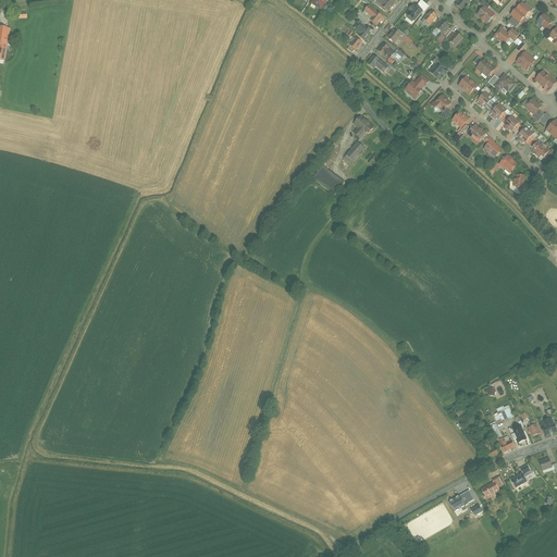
[(312,0),(310,3),(321,10),(326,0),(312,0)]
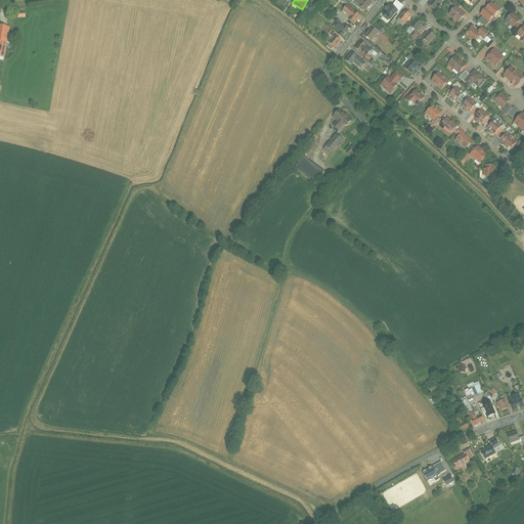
[(359,8),(364,11),(372,3),(368,1),(366,0),(355,0),(353,4),(359,8)]
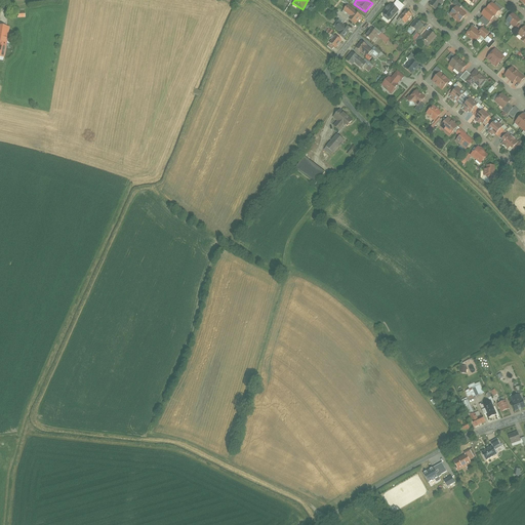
[(397,0),(392,6),(398,11),(399,12),(404,6),(397,0)]
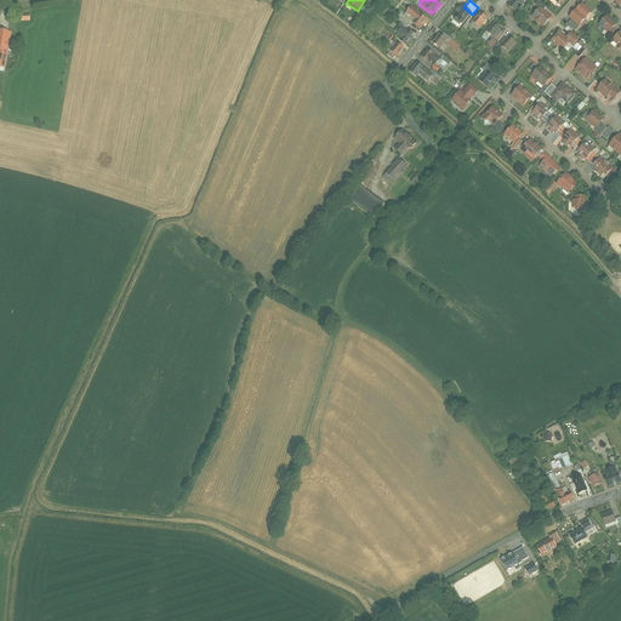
[(511,0),(507,6),(516,13),(524,4),(519,0),(511,0)]
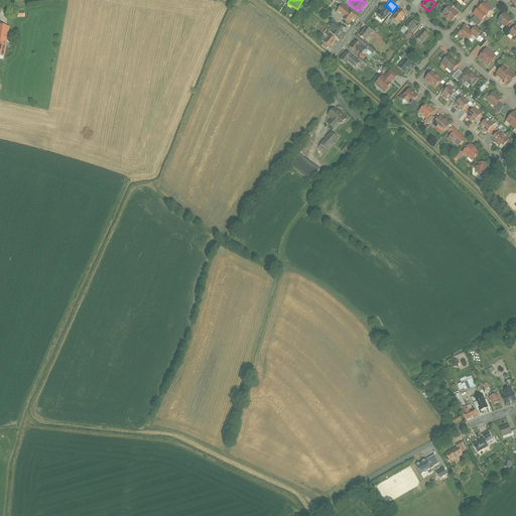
[(447,7),(450,9),(454,6),(446,0),(443,4),(447,7)]
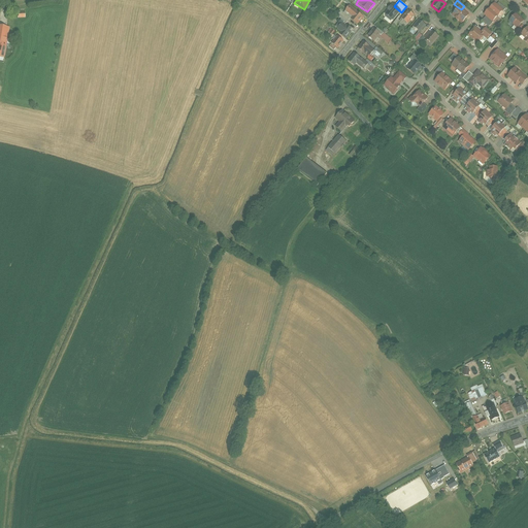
[(498,2),(496,5),(502,11),(505,8),(498,2)]
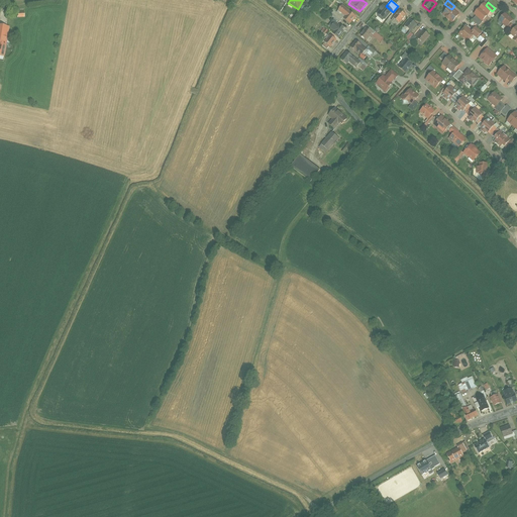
[(479,9),(487,16),(492,11),(486,5),(484,3),(479,9)]
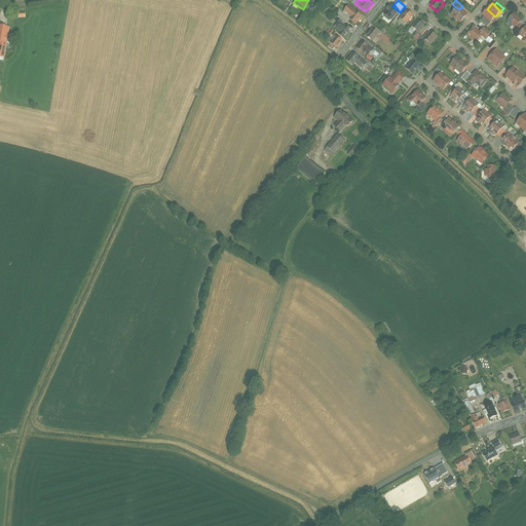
[(382,13),(390,21),(399,11),(392,6),(390,4),(382,13)]
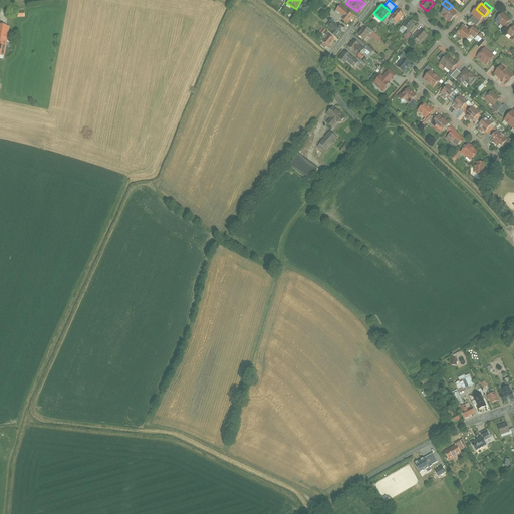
[(341,18),(347,24),(353,17),(340,6),(335,11),(342,16),(341,18)]
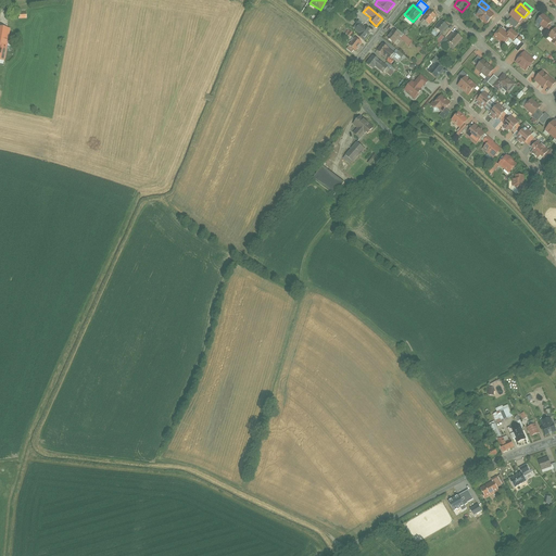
[(475,15),(485,25),(493,16),(485,10),(482,8),(475,15)]
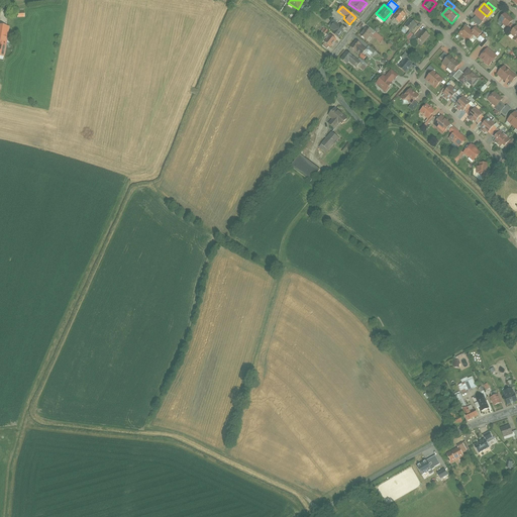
[(479,9),(474,14),(475,15),(482,21),(487,16),(479,9)]
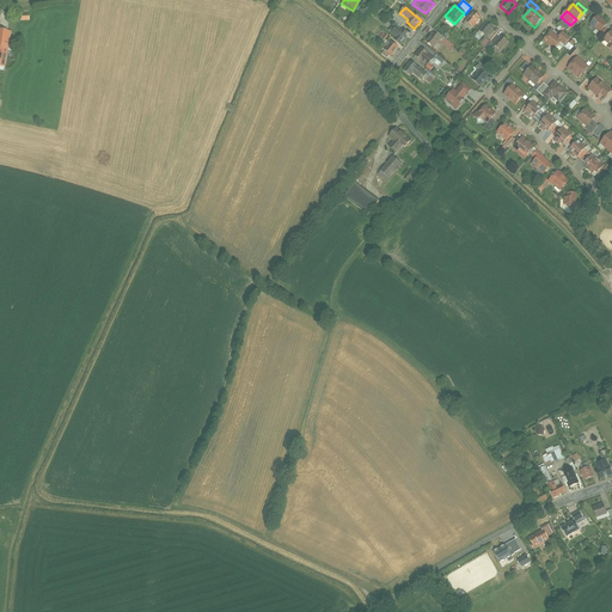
[(469,31),(479,18),(473,12),(461,24),(461,25),(463,26),(469,31)]
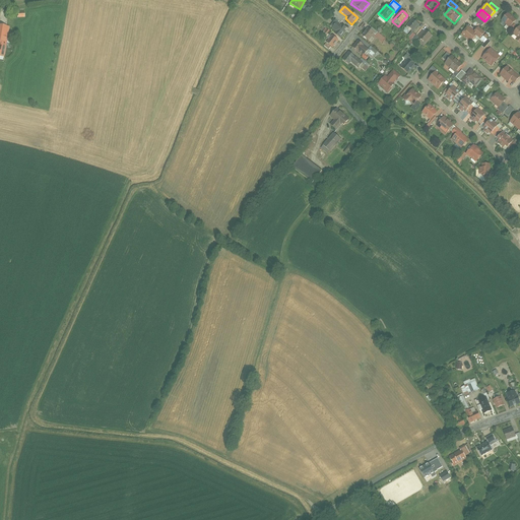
[(513,24),(515,21),(507,13),(501,21),(508,27),(509,28),(513,24)]
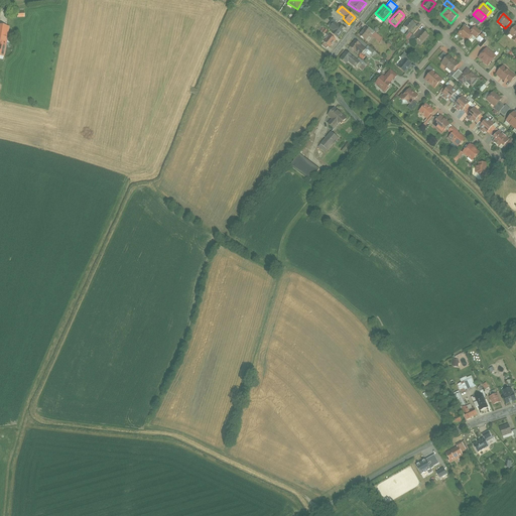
[(481,21),(474,15),(470,20),(477,26),(481,22),(481,21)]
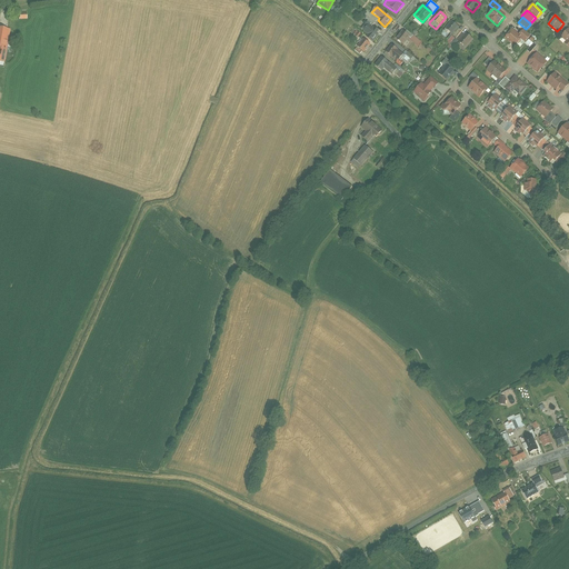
[(452,36),(458,28),(450,21),(445,29),(452,36)]
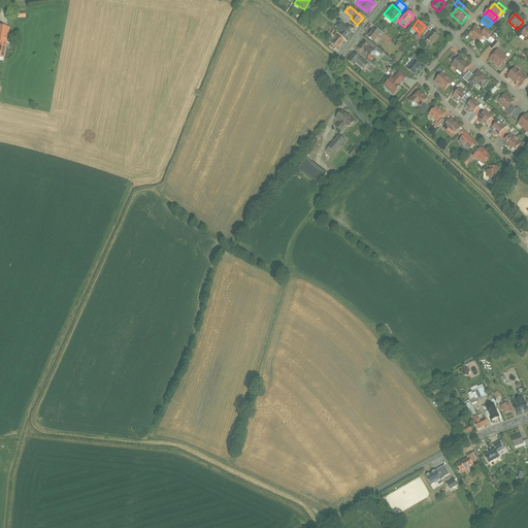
[(339,34),(345,39),(351,33),(350,31),(352,29),(344,24),(343,25),(340,23),(336,29),(341,32),(339,34)]
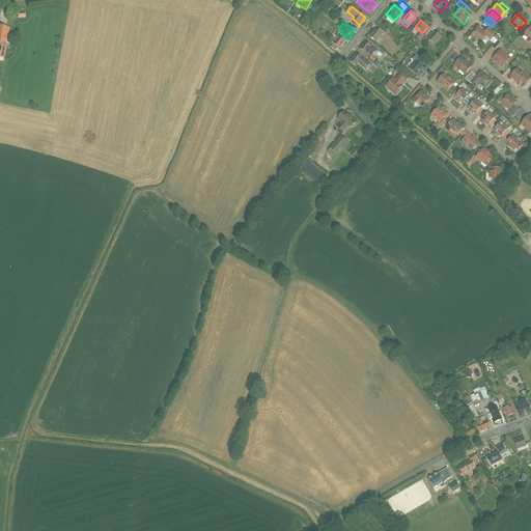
[(526,27),(524,25),(520,29),(519,28),(516,30),(521,33),(526,27)]
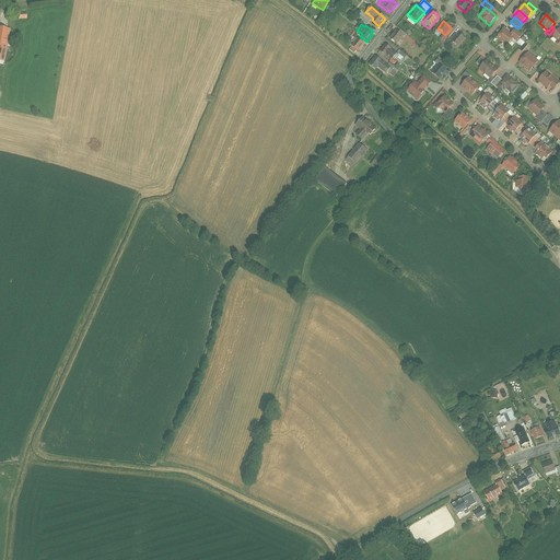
[(0,27),(0,61),(4,62),(9,30),(0,27)]
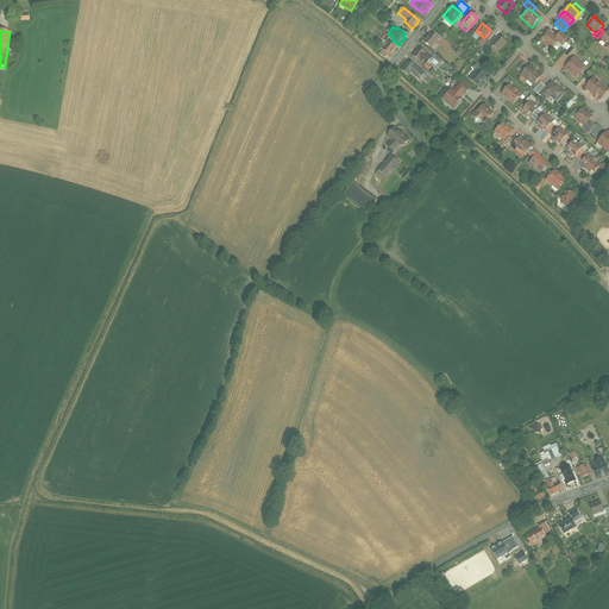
[(553,38),(546,32),(539,41),(550,50),(557,42),(553,38)]
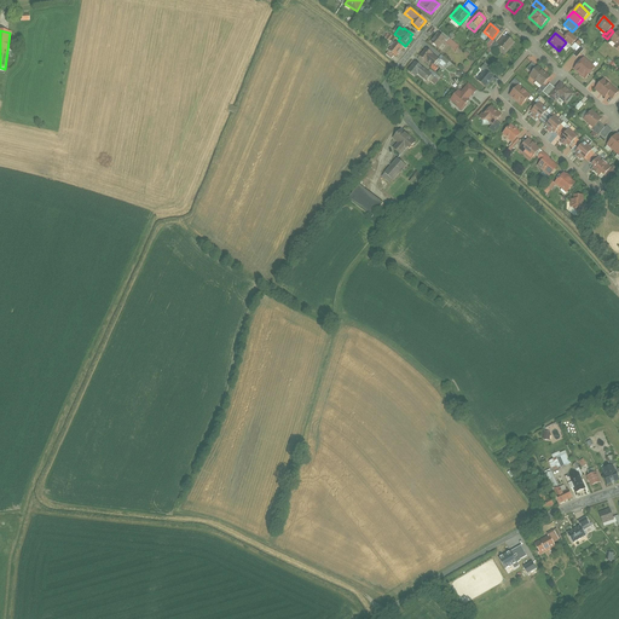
[(568,33),(562,39),(566,42),(571,46),(576,40),(568,33)]
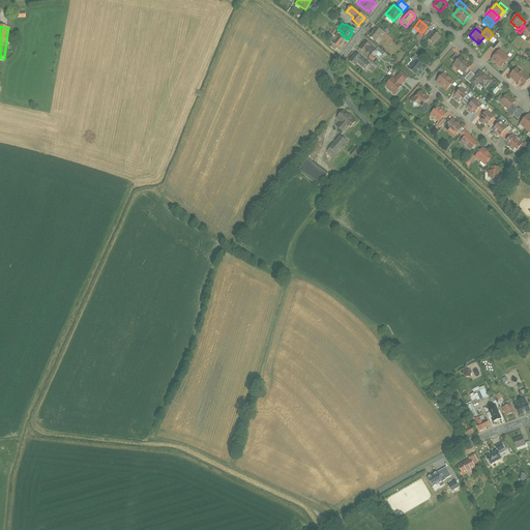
[(367,36),(375,41),(380,36),(381,34),(374,29),(367,36)]
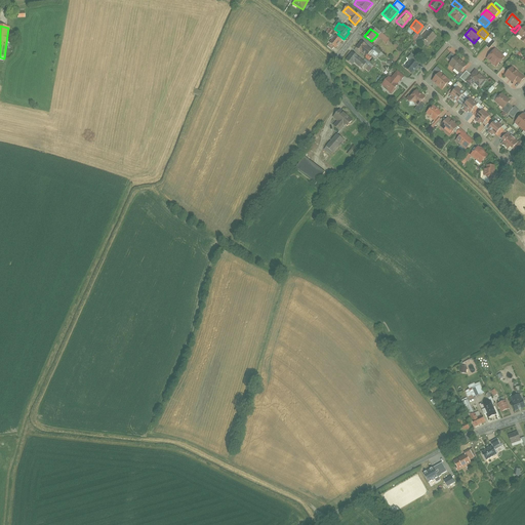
[(423,43),(428,46),(436,37),(429,31),(428,32),(427,31),(421,37),(420,38),(420,39),(425,42),(423,43)]
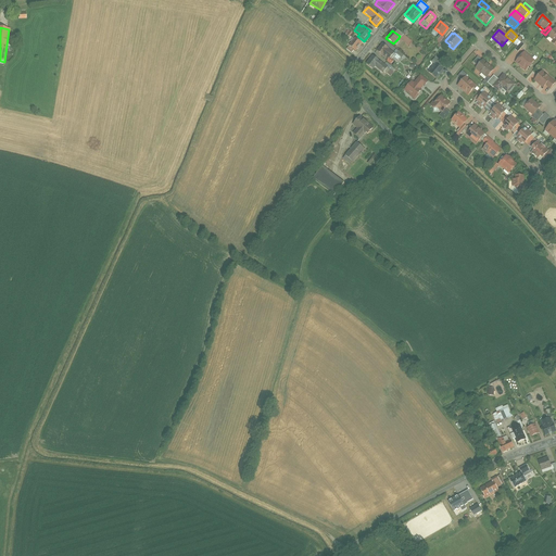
[(400,36),(399,38),(409,46),(413,42),(402,34),(400,36)]
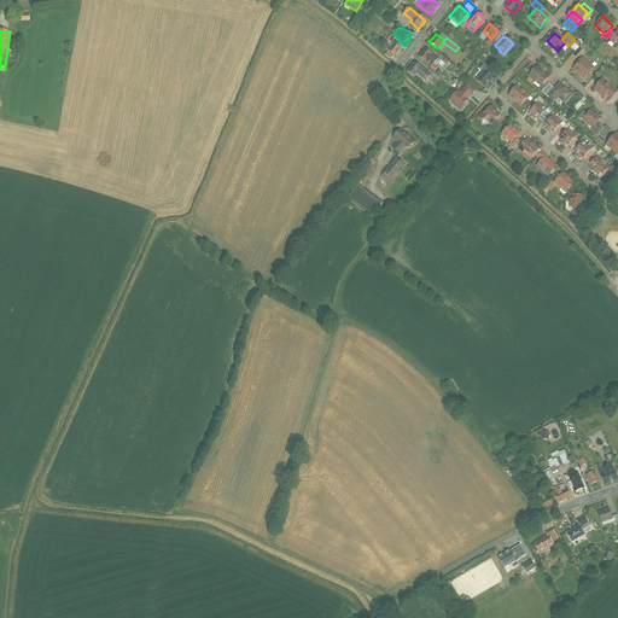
[(388,51),(395,57),(402,48),(394,42),(388,51)]
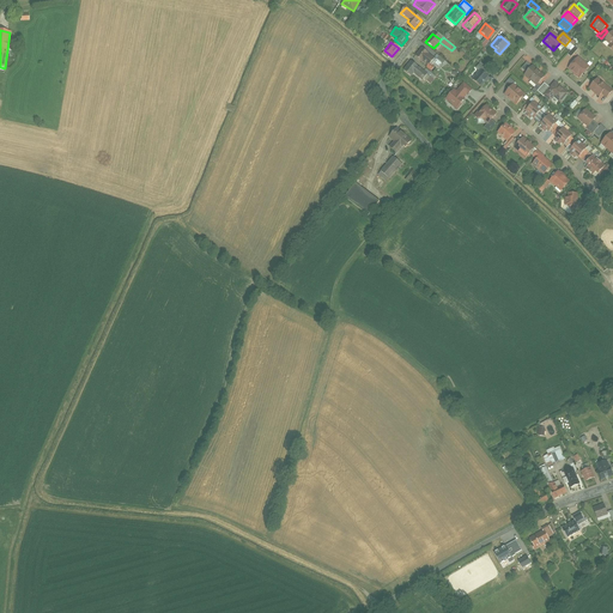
[(575,47),(568,54),(571,58),(577,49),(575,47)]
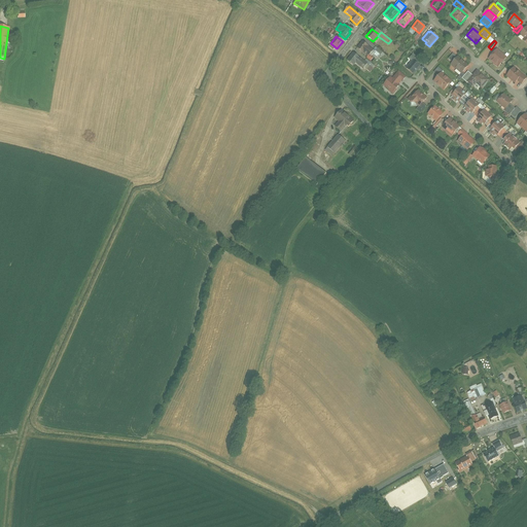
[(369,56),(373,49),(362,41),(356,47),(367,57),(369,56)]
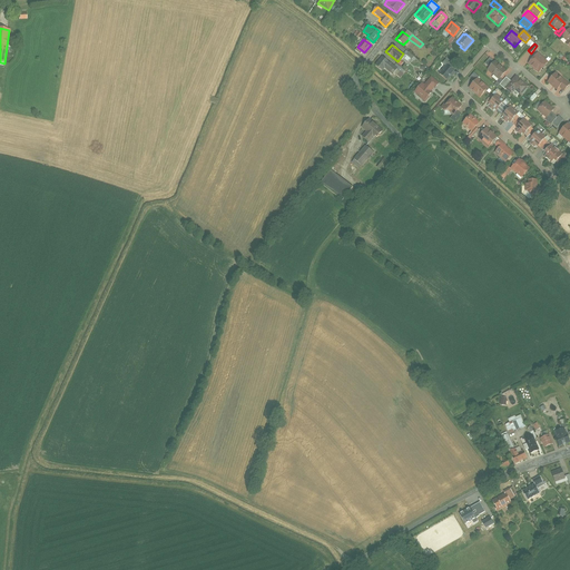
[(537,53),(528,64),(539,74),(548,64),(537,53)]
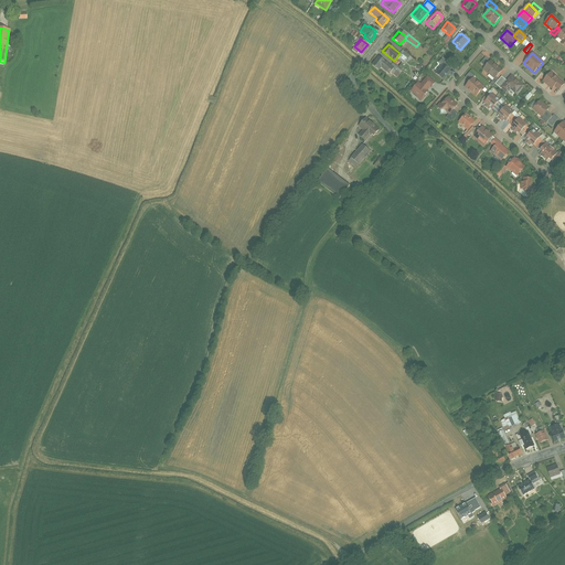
[(372,65),(379,70),(381,67),(388,74),(390,73),(393,68),(391,67),(377,57),(372,65)]
